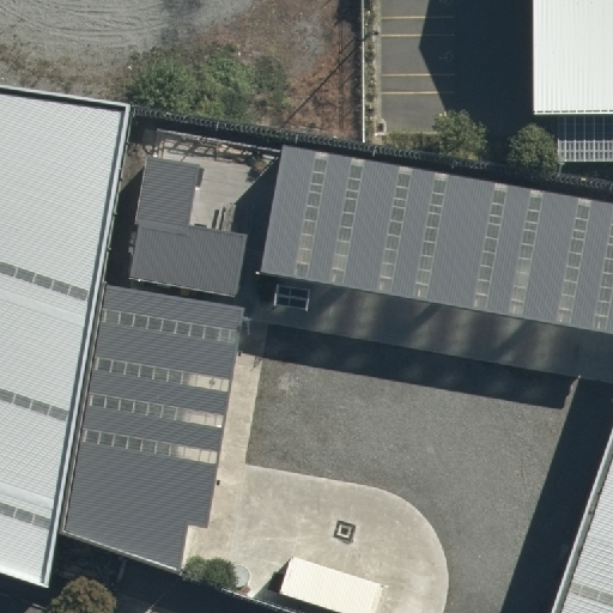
[(612,0),(530,0),(532,116),(612,115),(612,0)]
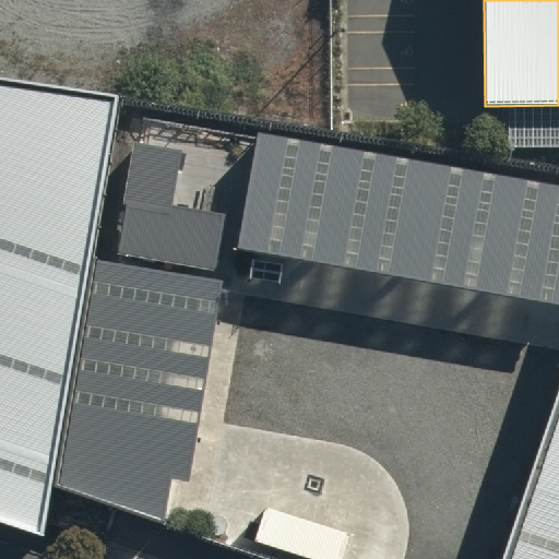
[(0,78),(0,512),(44,527),(114,95),(0,78)]
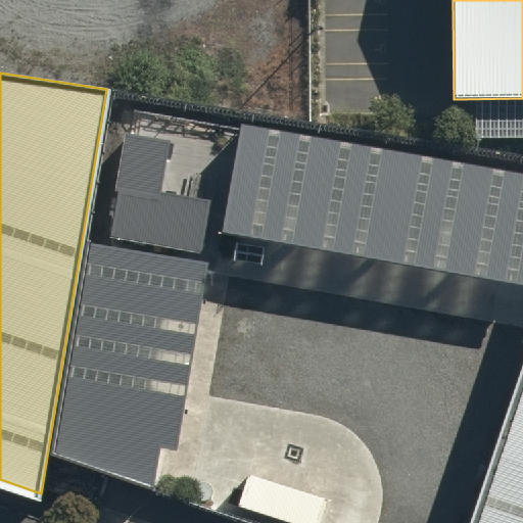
[(522,154),(235,107),(217,217),(522,268),(522,154)]
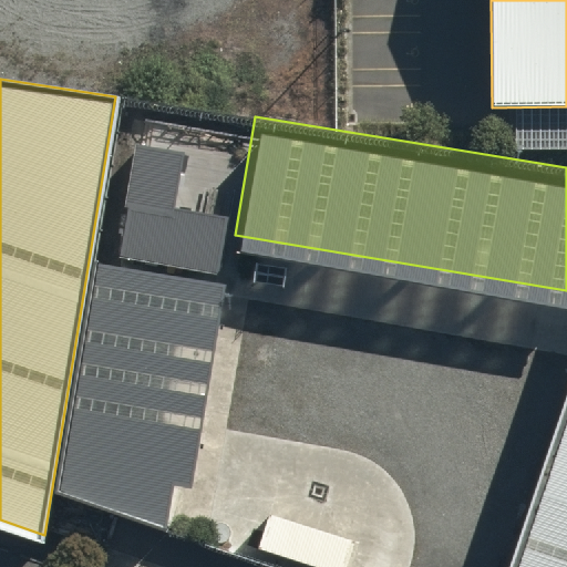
[(140,148),(120,259),(218,276),(229,217),(174,207),(183,156),(140,148)]
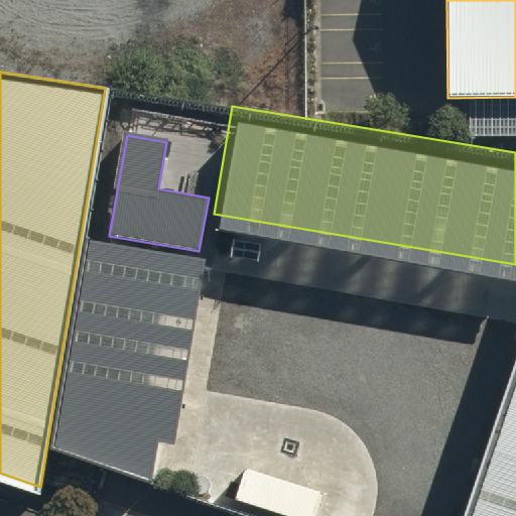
[(204,262),(86,239),(52,454),(150,486),(158,442),(174,447),(204,262)]
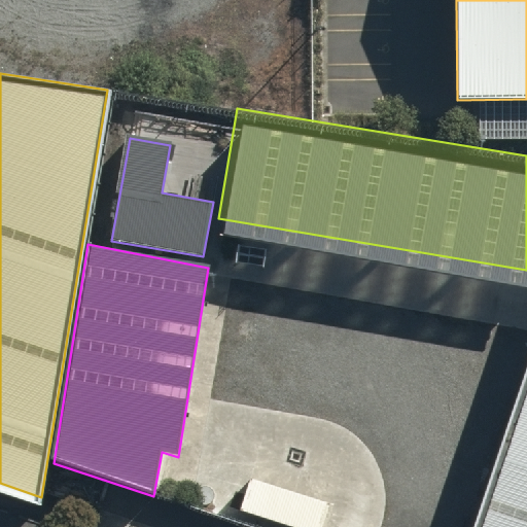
[(526,526),(526,323),(450,526),(526,526)]
